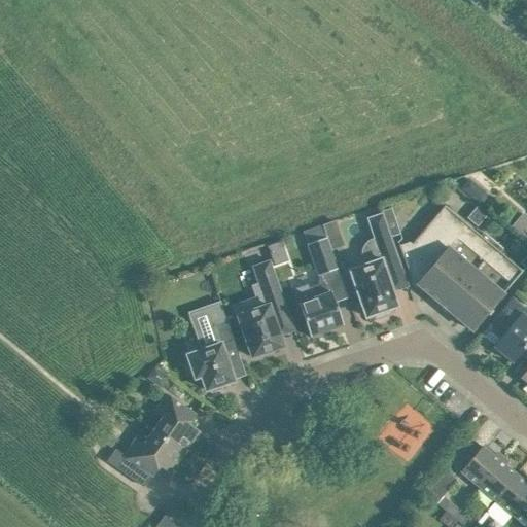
[(468,179),(460,188),(480,206),(485,200),(484,192),(468,179)]
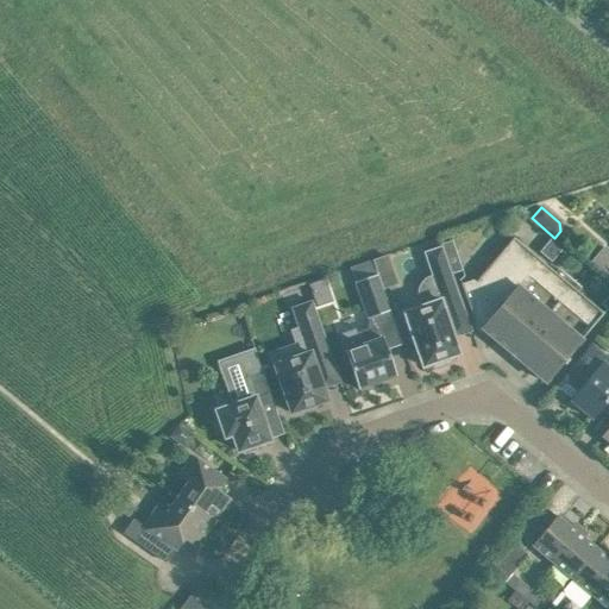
[(475,324),(545,382),(603,313),(577,292),(581,288),(558,269),(556,272),(513,238),(476,281),(475,280),(462,283),(460,283),(475,324)]
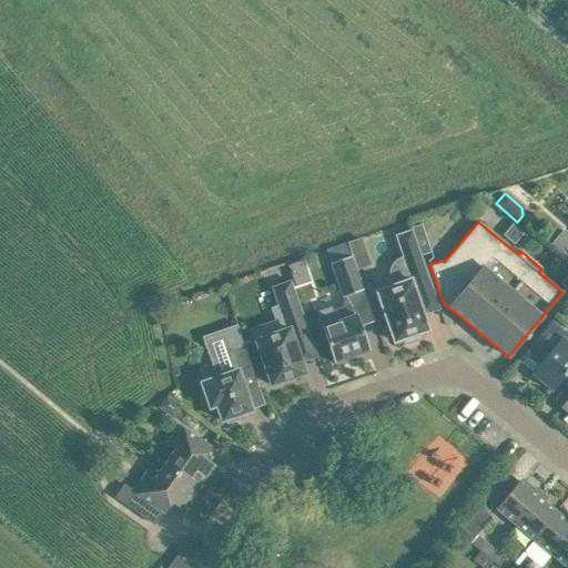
[(503,234),(514,244),(525,232),(514,222),(503,234)]
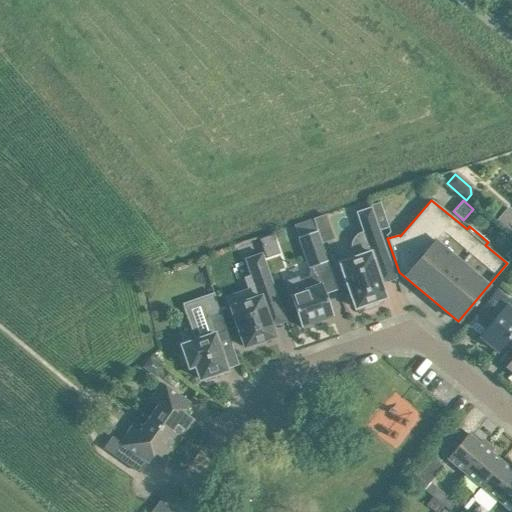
[(371,205),(379,230),(388,227),(380,202),(371,205)]
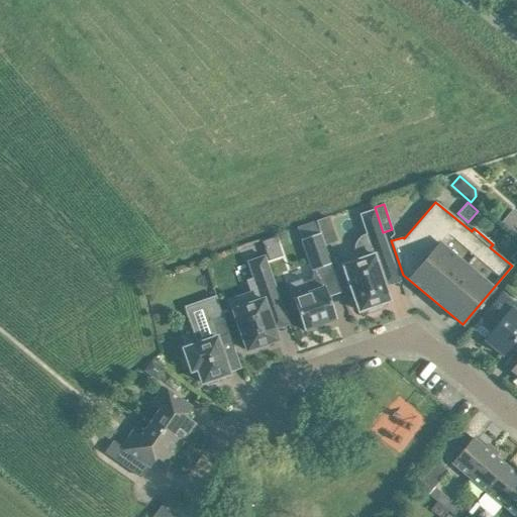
[(383,232),(375,207),(374,207),(375,210),(360,215),(368,235),(366,235),(360,239),(356,245),(355,251),(357,257),(358,260),(343,266),(345,273),(342,274),(346,287),(350,286),(358,311),(368,309),(369,312),(382,307),(381,304),(390,301),(376,261),(391,255),(383,232)]
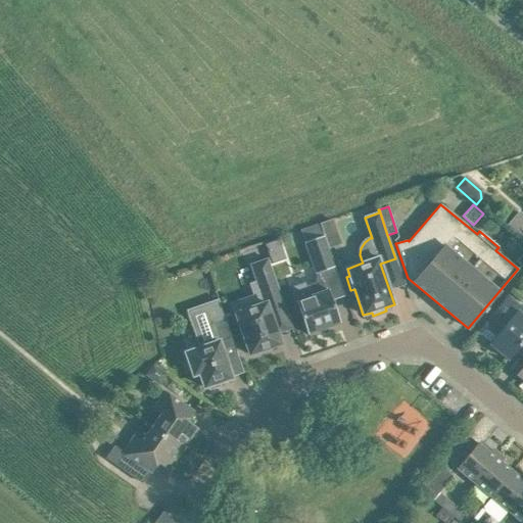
[(522,214),(520,211),(508,227),(522,239),(522,214)]
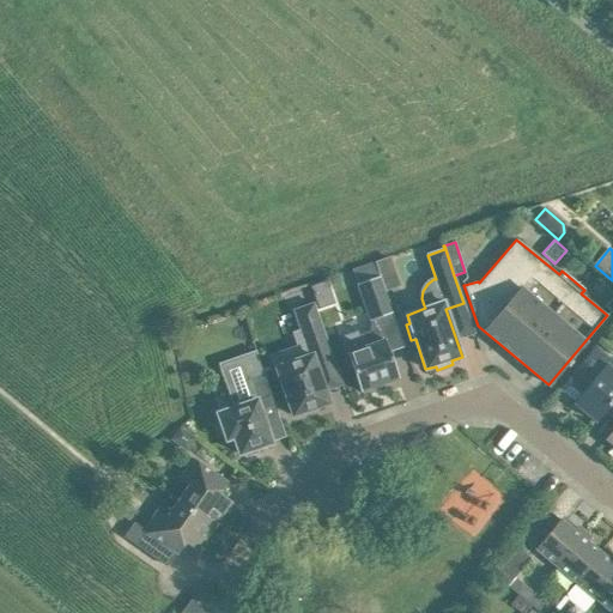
[(374,261),(352,269),(357,284),(380,277),(374,261)]
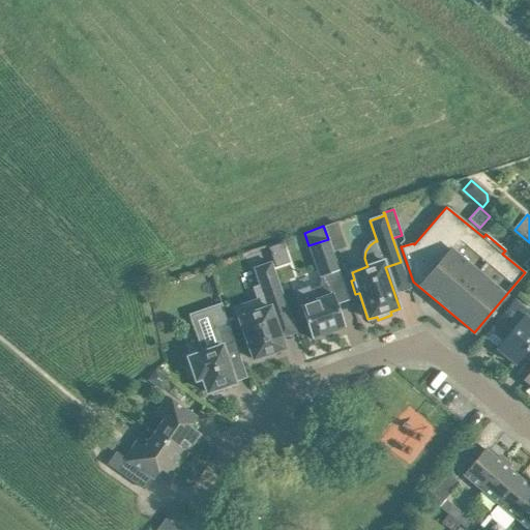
[(328,239),(308,245),(319,276),(339,270),(328,239)]
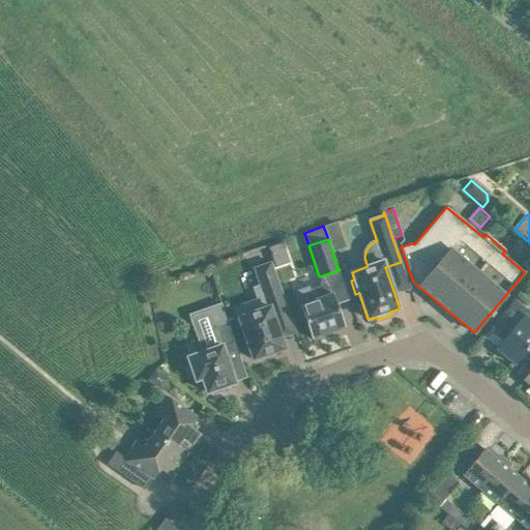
[(288,311),(271,263),(255,269),(261,287),(255,289),(259,300),(248,303),(253,313),(238,318),(253,359),(284,349),(272,316),(288,311)]
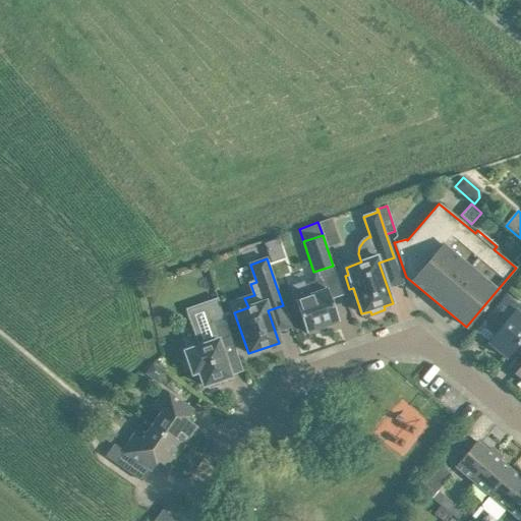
[(304,280),(287,286),(292,301),(294,300),(306,334),(339,323),(327,289),(323,278),(306,284),(304,280)]
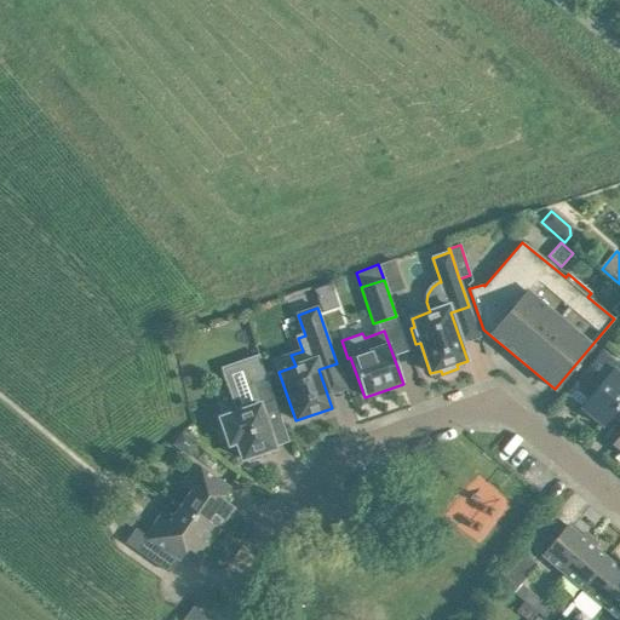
[(614,413),(619,405),(619,367),(601,351),(579,378),(580,379),(581,377),(596,389),(581,407),(586,411),(585,412),(603,426),(614,413)]
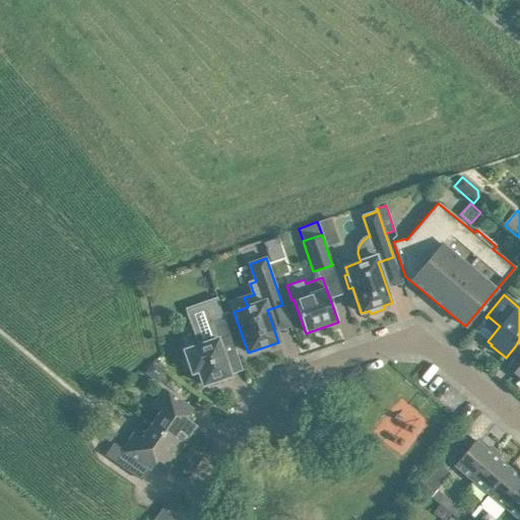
[(186,355),(183,359),(186,368),(190,369),(191,369),(192,373),(198,371),(203,385),(205,384),(205,385),(208,387),(217,384),(218,380),(231,376),(225,363),(238,358),(222,314),(217,298),(203,303),(209,319),(214,334),(198,340),(199,345),(184,350),(186,354),(186,355)]
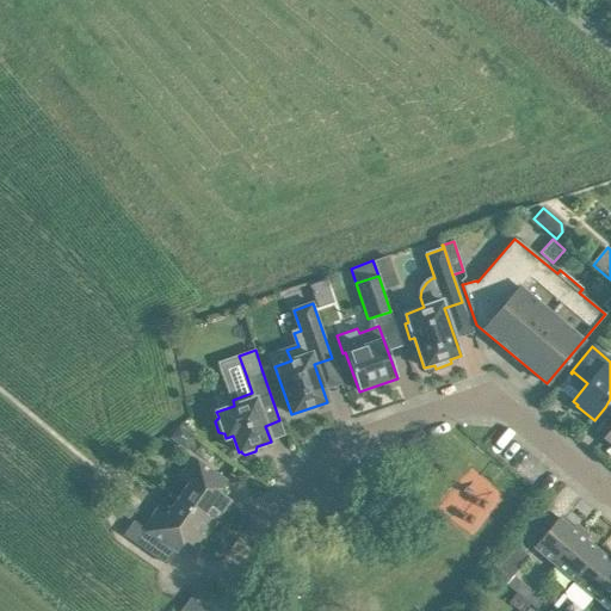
[(171,439),(186,450),(196,437),(180,425),(171,439)]
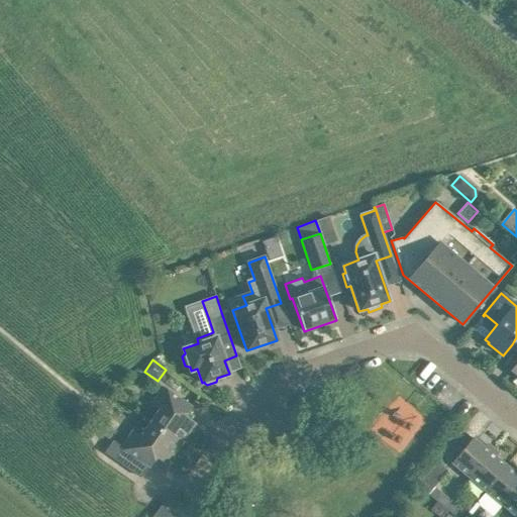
[(149,423),(180,444),(189,431),(192,433),(198,424),(186,416),(192,407),(163,387),(150,404),(159,409),(149,423)]
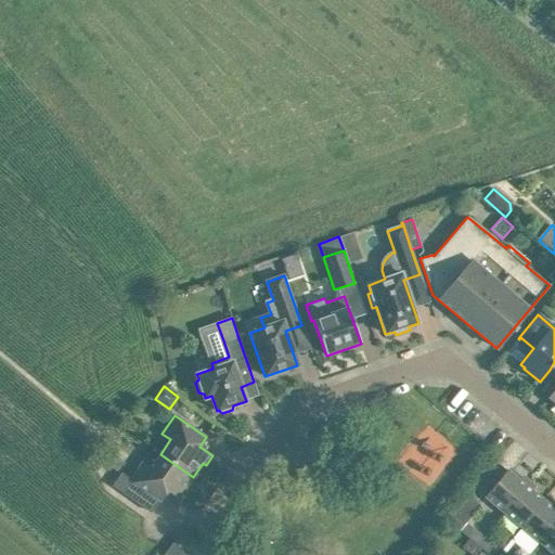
[(97,449),(89,439),(78,448),(87,457),(97,449)]
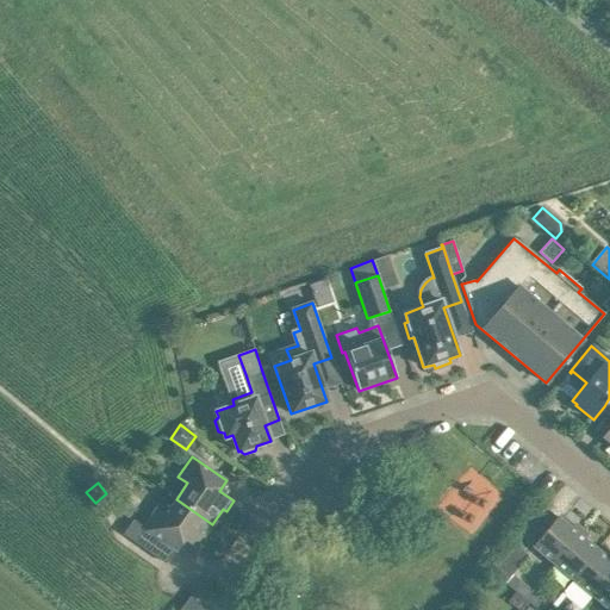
[(203,539),(212,524),(176,499),(166,514),(156,508),(142,528),(176,552),(184,541),(198,551),(205,541),(203,539)]
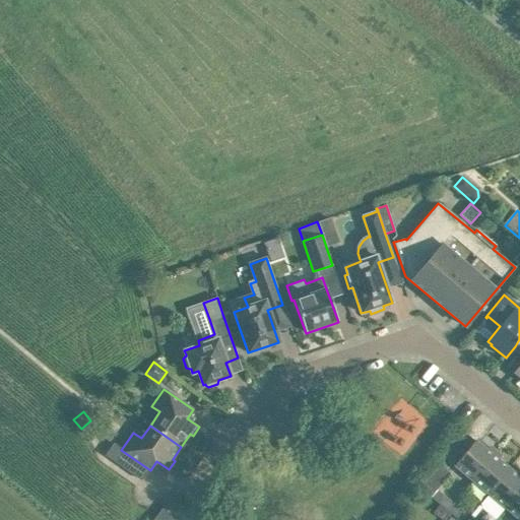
[(454,465),(471,480),(493,455),(475,440),(454,465)]
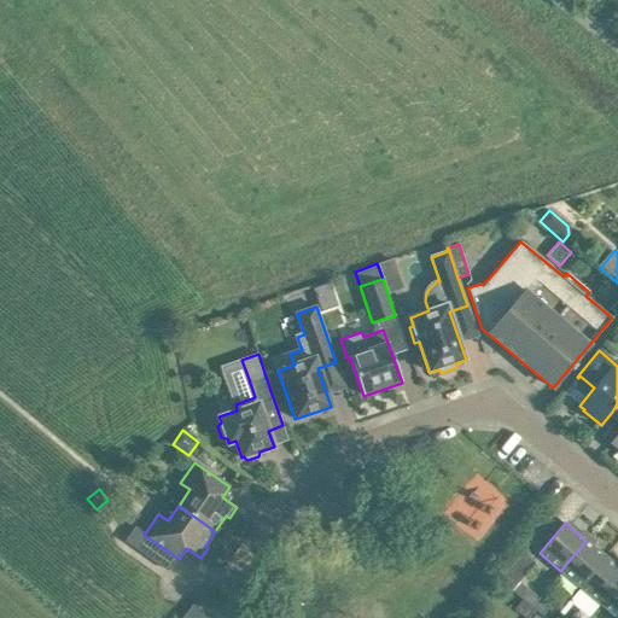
[(581,587),(606,557),(586,541),(560,571),(581,587)]
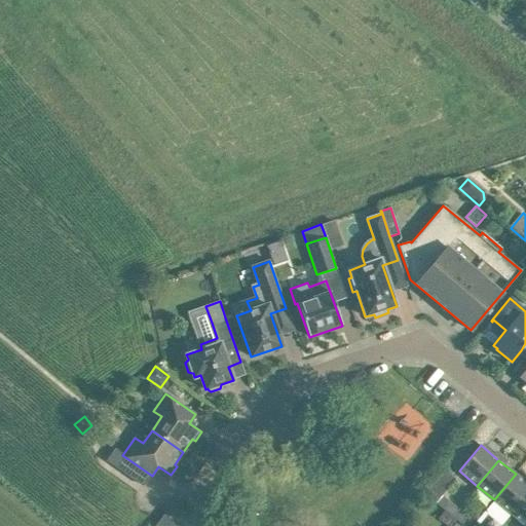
[(455,479),(444,470),(444,468),(424,493),(436,502),(444,510),(451,516),(458,508),(442,495),(455,479)]
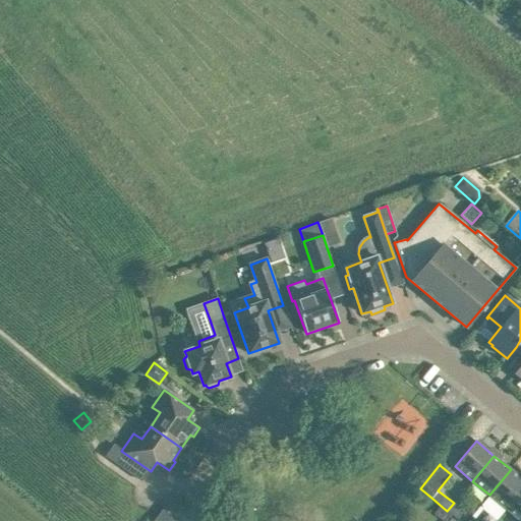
[(506,509),(520,490),(520,478),(511,469),(489,495),(506,509)]
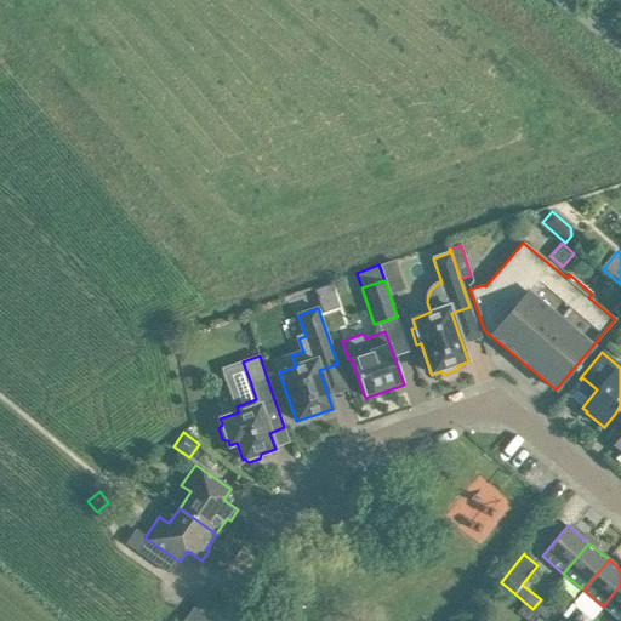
[(620,620),(620,585),(603,607),(620,620)]
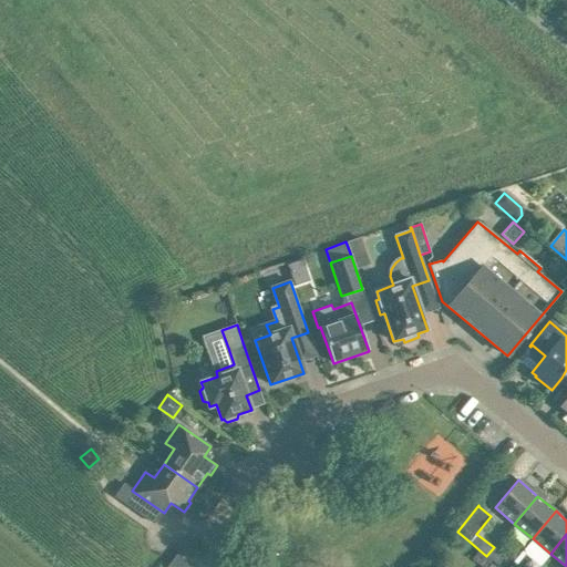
[(192,565),(198,553),(187,546),(181,558),(192,565)]
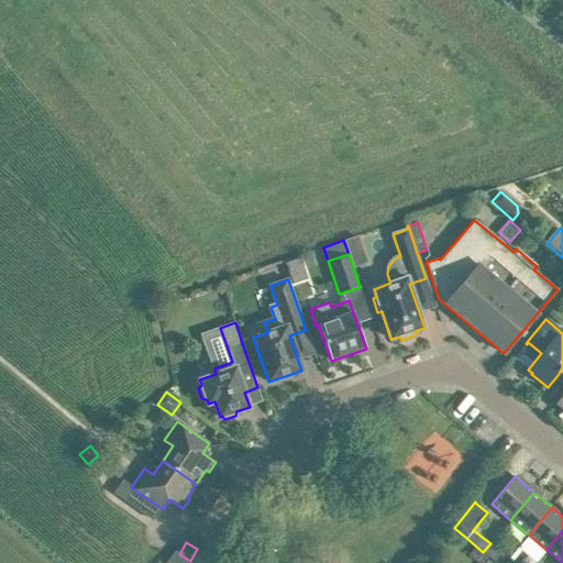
[(483,552),(494,562),(501,553),(490,543),(483,552)]
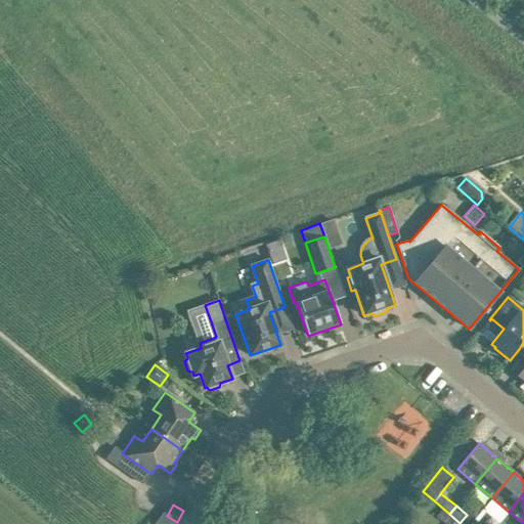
[(178,522),(177,523),(190,523),(192,521),(193,520),(194,517),(183,511),(177,522),(178,522)]
